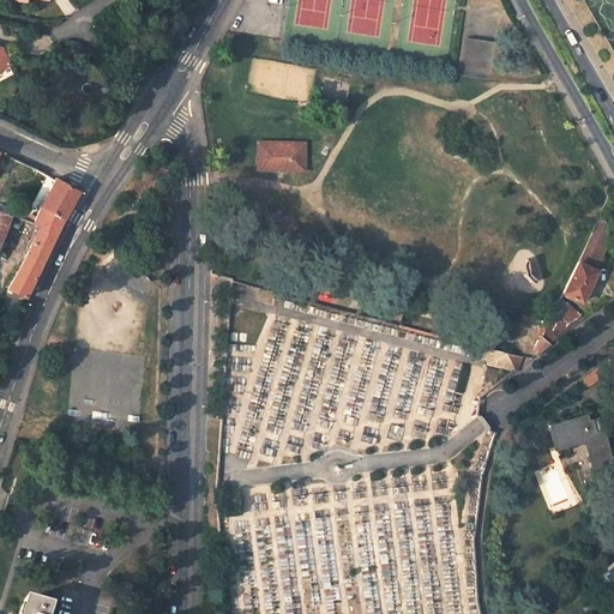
[(296,151),(292,145),(288,149),(286,145),(282,148),(278,143),(264,143),(258,149),(258,166),(262,170),(278,170),(296,151)]
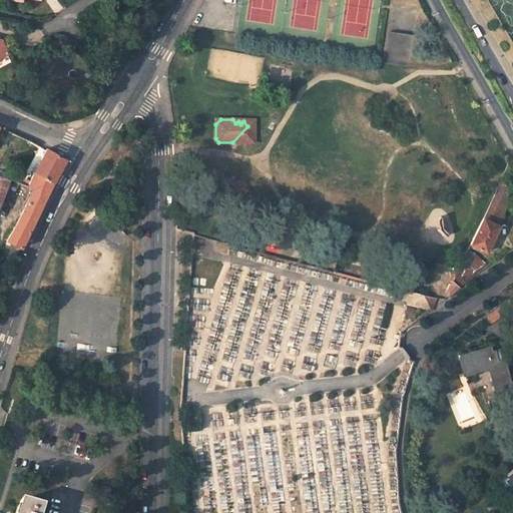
[(252,119),(246,119),(232,119),(235,123),(238,121),(240,124),(243,121),(247,126),(232,142),(252,141),(252,119)]
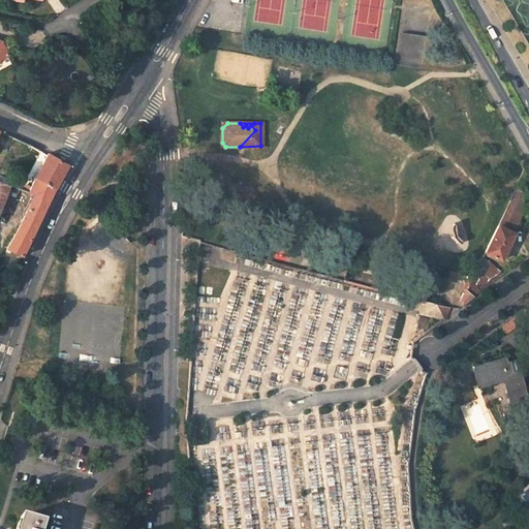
[(48,153),(35,177),(56,188),(61,178),(68,165),(48,153)]
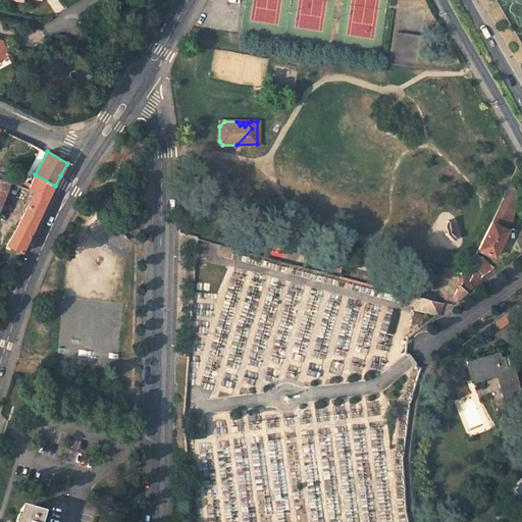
[(35,174),(29,186),(27,189),(25,191),(32,193),(5,246),(21,253),(55,186),(35,174)]
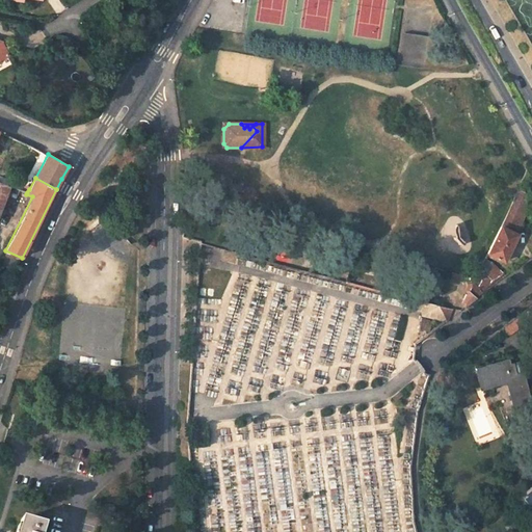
[(29,189),(10,182),(6,180),(5,184),(17,188),(27,192),(29,189)]
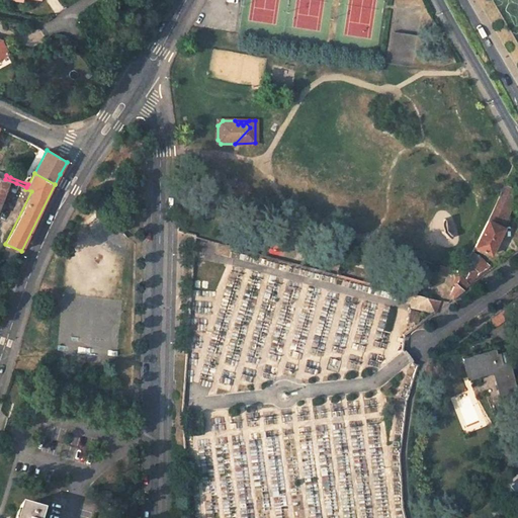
[(16,183),(5,179),(0,177),(0,198),(5,186),(13,189),(16,183)]
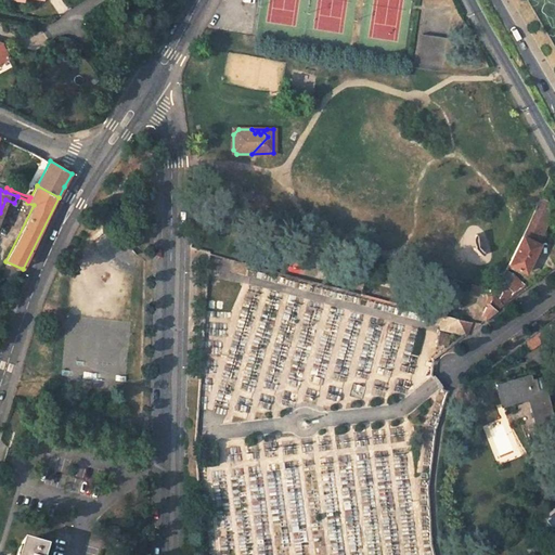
[(541,198),(524,236),(537,243),(554,204),(541,198)]
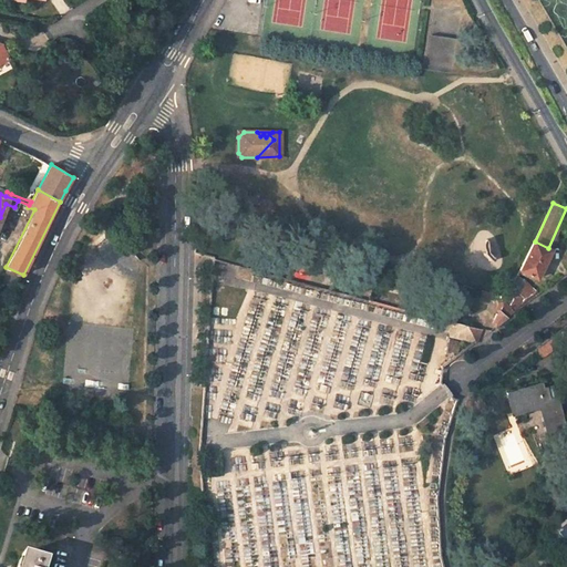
[(535,241),(522,270),(538,279),(553,250),(548,248),(535,241)]
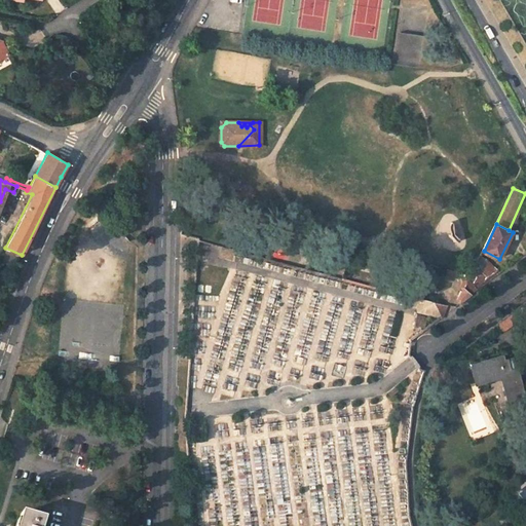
[(5,248),(0,259),(0,262),(15,270),(22,255),(5,248)]
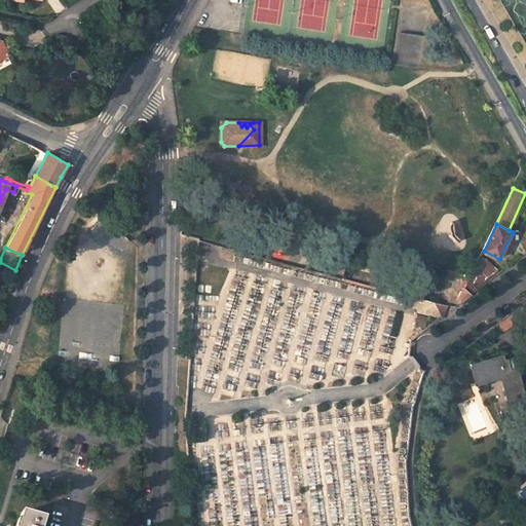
[(481,289),(501,273),(488,260),(477,284),(481,289)]
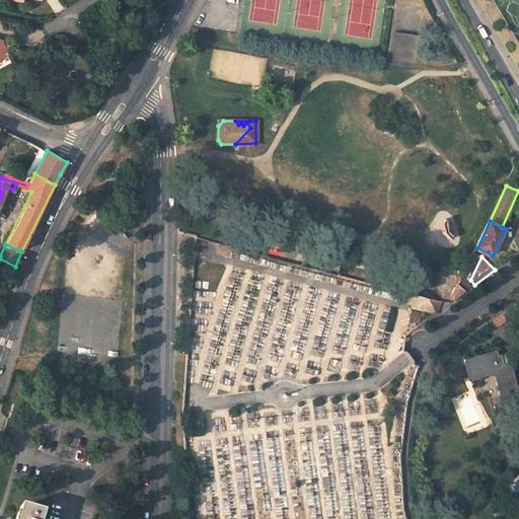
[(455,299),(465,291),(459,284),(453,296),(455,299)]
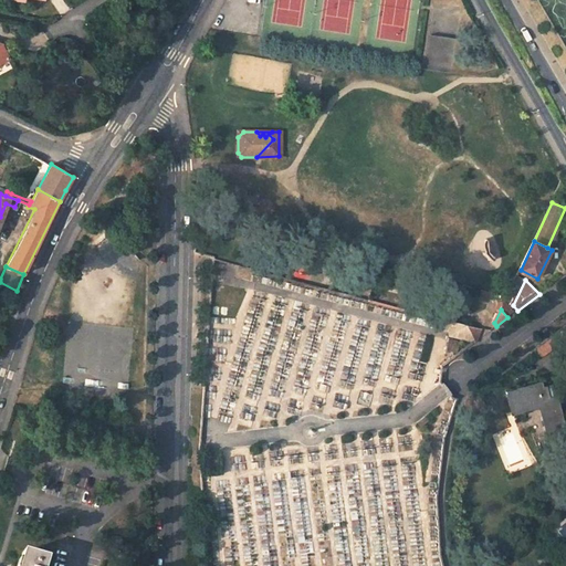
[(454,322),(451,335),(477,341),(489,332),(454,322)]
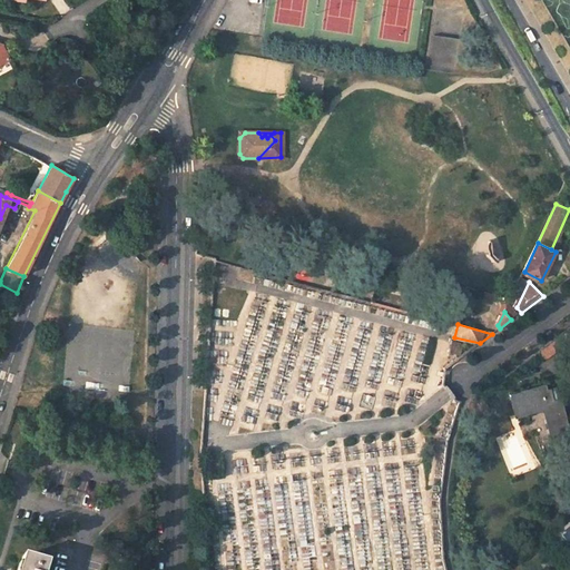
[(461,357),(464,344),(452,342),(449,354),(461,357)]
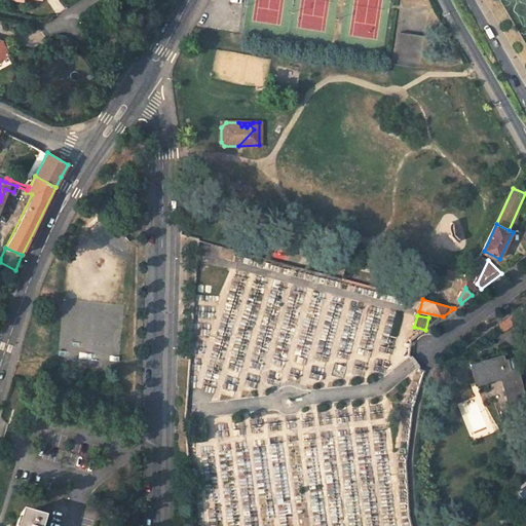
[(505,376),(508,386),(504,387),(506,401),(525,397),(519,368),(512,369),(511,360),(506,360),(505,355),(483,360),(483,362),(473,363),(476,381),(502,377),(505,376)]
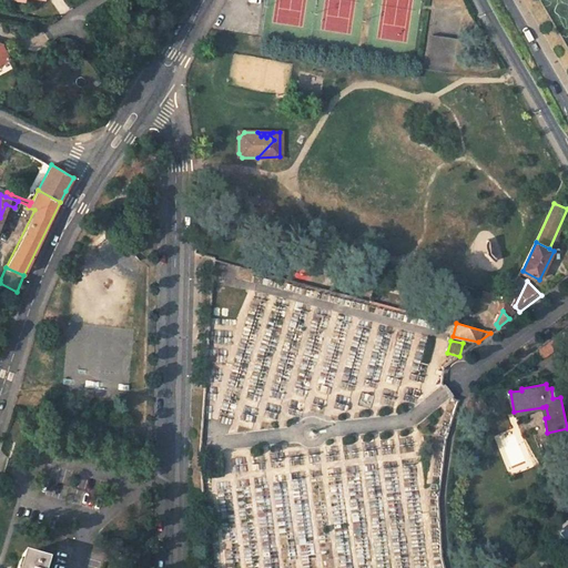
[(46,567),(47,563),(23,556),(20,564),(21,565),(20,567),(46,567)]
